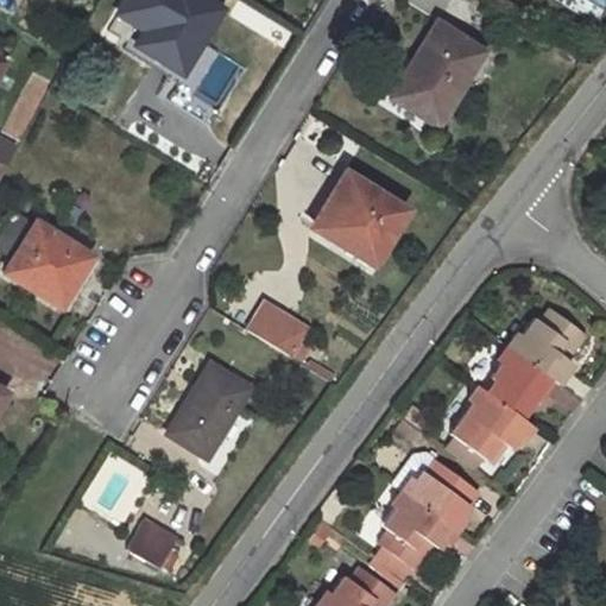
[(183,68),(222,6),(213,0),(163,0),(138,40),(183,68)]
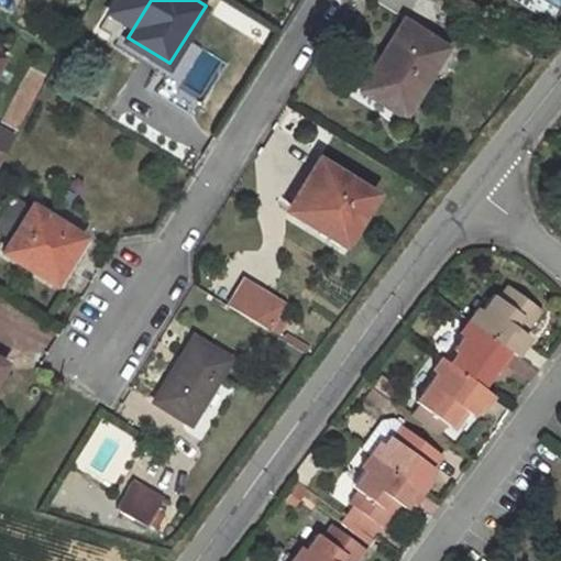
[(405,112),(448,45),(406,19),(364,86),(405,112)]
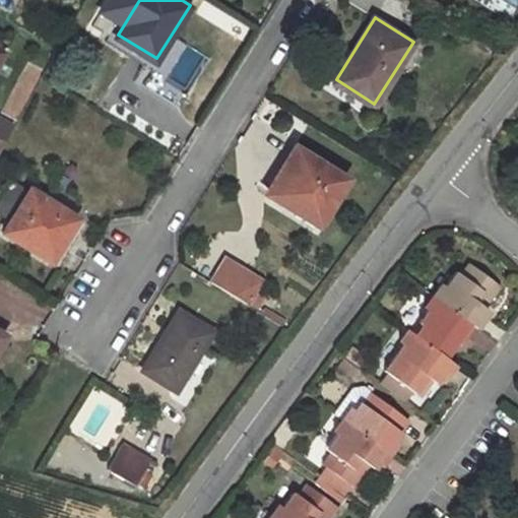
[(0,114),(0,152),(14,120),(0,114)]
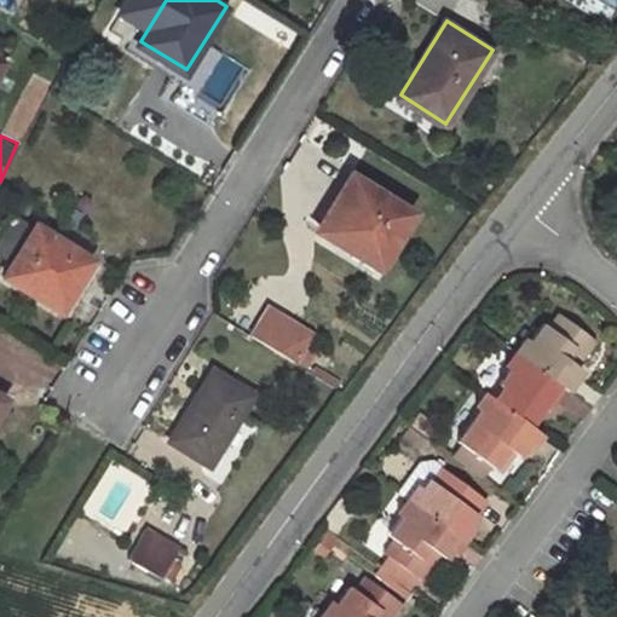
[(379,266),(414,211),(352,172),(317,228),(379,266)]
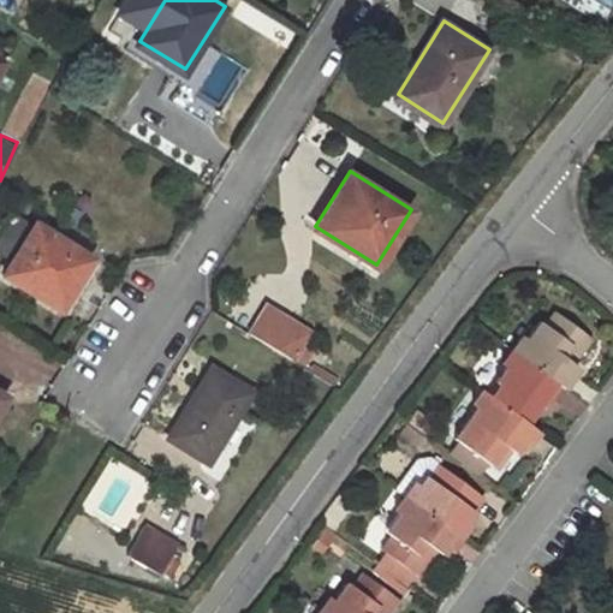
[(0,248),(10,254),(30,220),(17,212),(0,236),(0,248)]
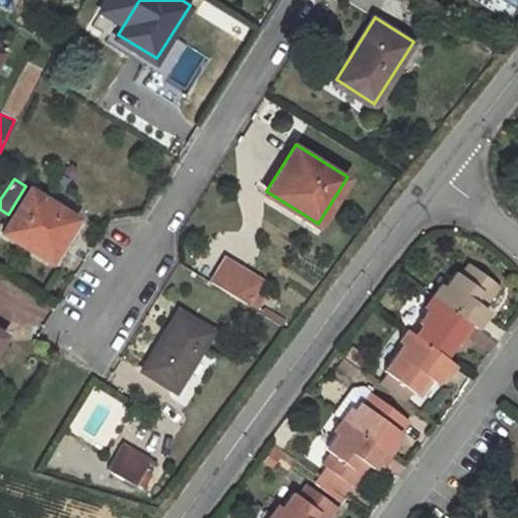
[(25,186),(8,214),(12,217),(30,188),(25,186)]
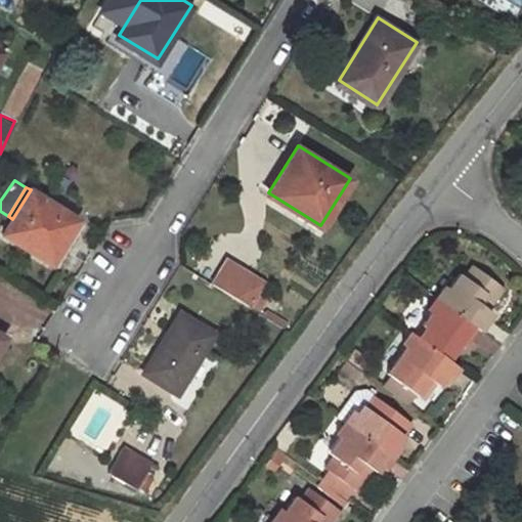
[(79,218),(32,188),(31,189),(12,219),(5,230),(52,259),(67,237),(70,240),(74,233),(71,230),(79,218)]
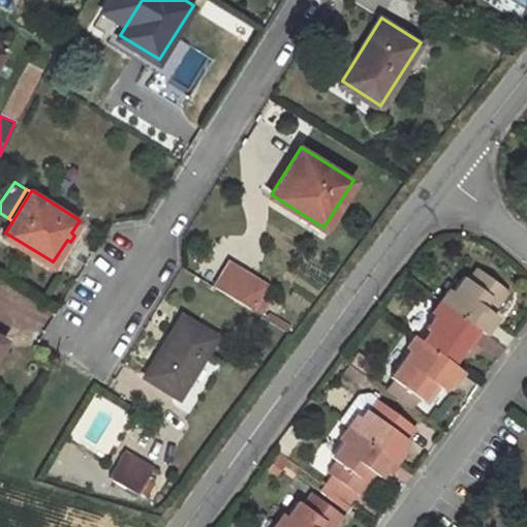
[(230,261),(216,285),(252,308),(267,284),(230,261)]
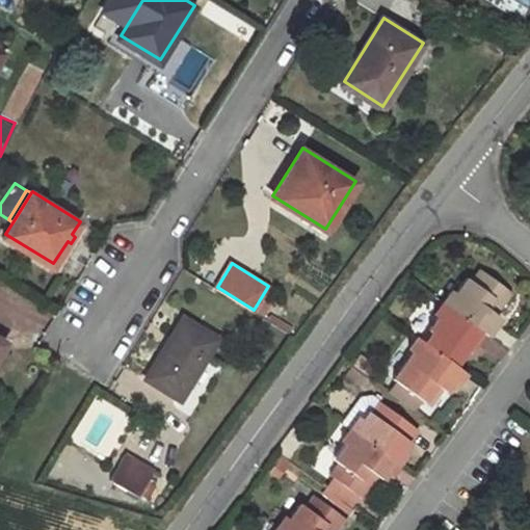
[(510,288),(481,267),(473,279),(468,275),(448,303),(487,333),(488,334),(501,316),(495,311),(510,288)]
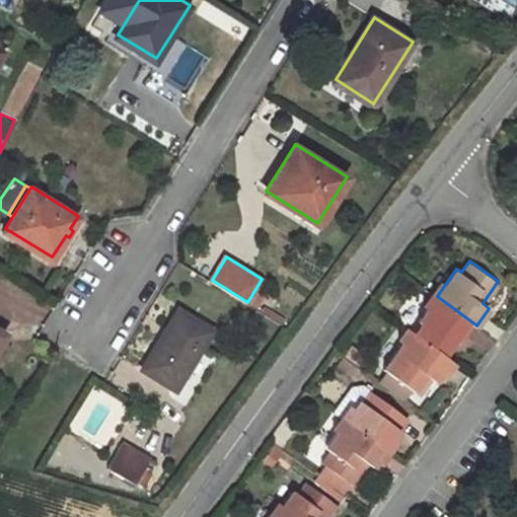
[(443,354),(455,338),(460,342),(462,343),(475,324),(437,296),(420,319),(423,322),(415,334),(443,354)]
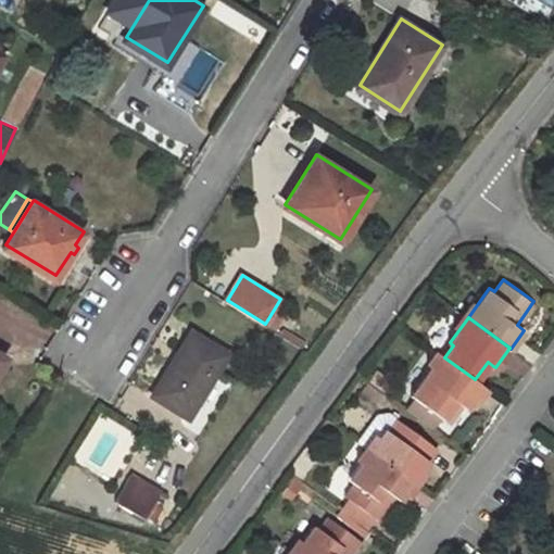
[(189,415),(228,353),(192,331),(154,393),(189,415)]
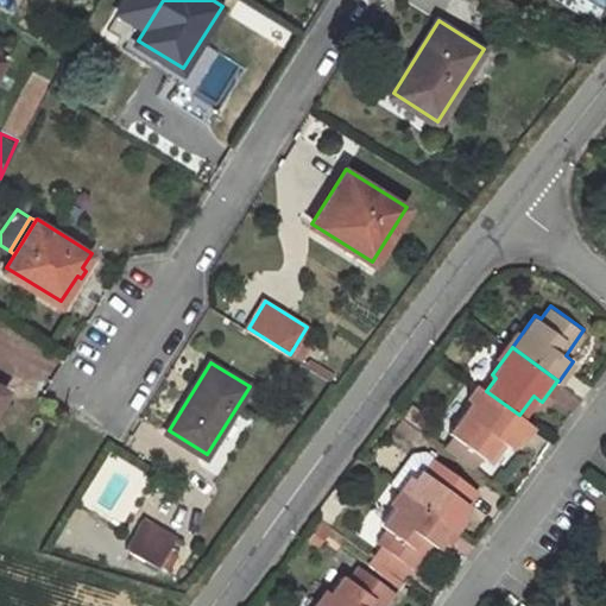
[(453,433),(483,455),(487,459),(502,439),(506,442),(513,447),(530,423),(525,420),(519,415),(486,391),(481,387),(450,430),(453,433)]
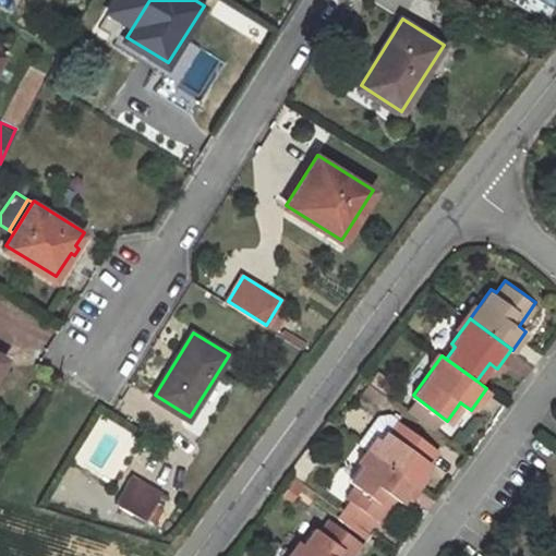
[(482,385),(495,367),(490,363),(476,381),(482,385)]
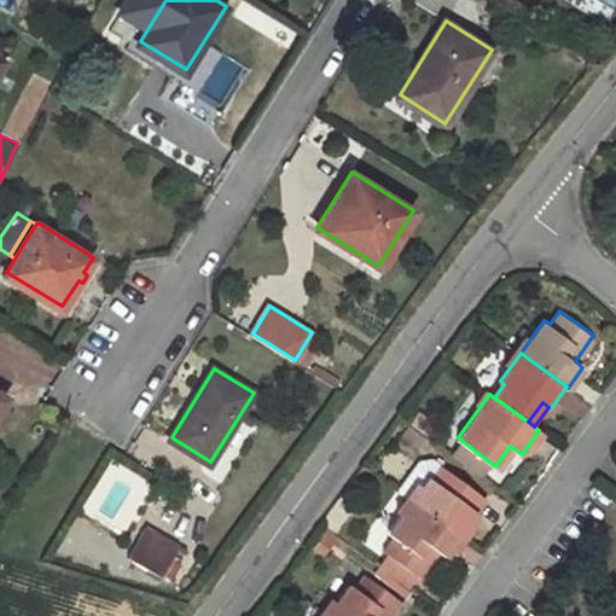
[(453,449),(484,472),(490,463),(460,440),(453,449)]
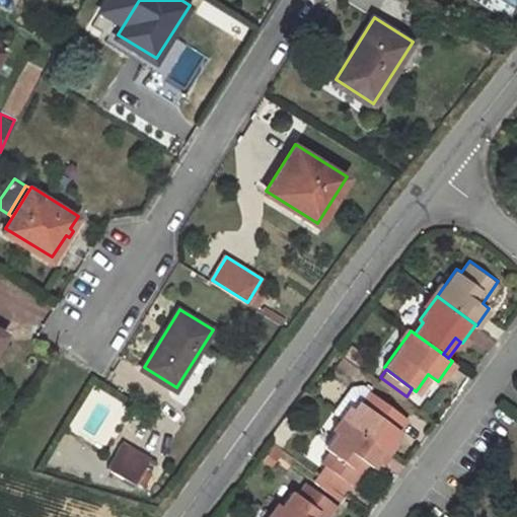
[(420,393),(432,377),(428,374),(416,391),(420,393)]
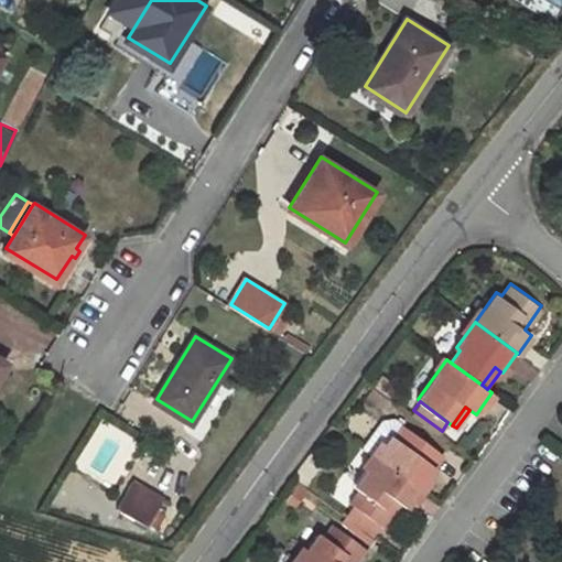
[(384,420),(364,447),(375,456),(390,434),(393,436),(403,424),(395,418),(384,420)]
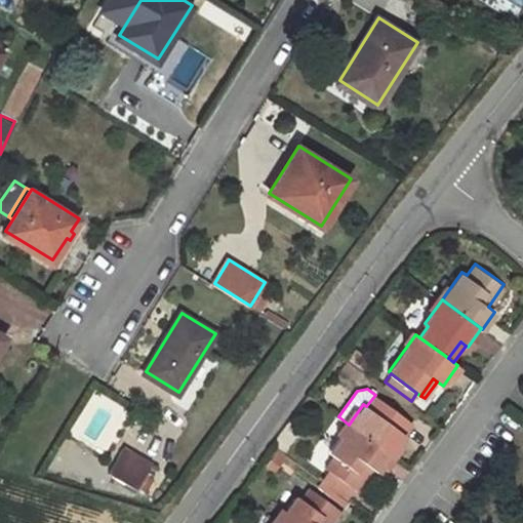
[(412,423),(375,395),(366,406),(363,404),(349,425),(389,453),(412,423)]
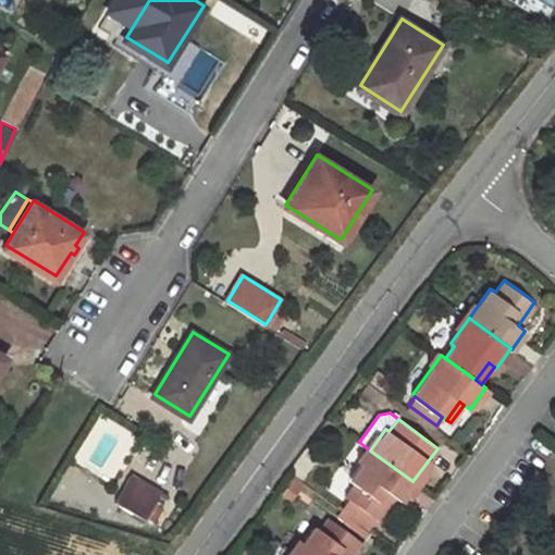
[(346,495),(380,519),(396,496),(399,500),(412,481),(370,451),(349,479),(354,483),(346,495)]
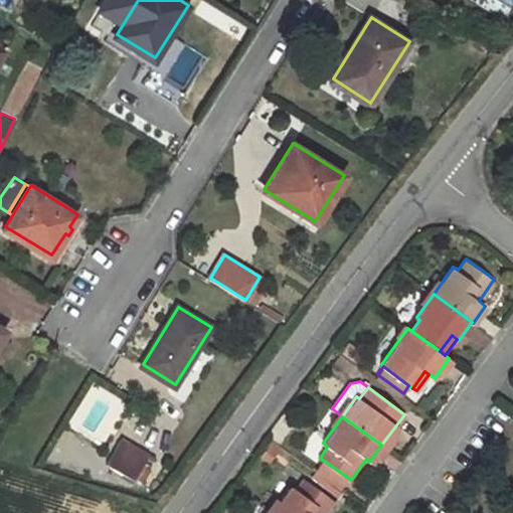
[(135,477),(150,453),(123,437),(108,462),(135,477)]
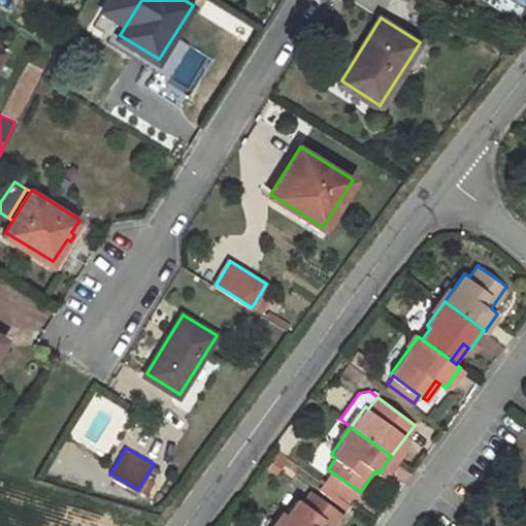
[(331,525),(341,512),(311,490),(303,501),(299,498),(277,525),(331,525)]
